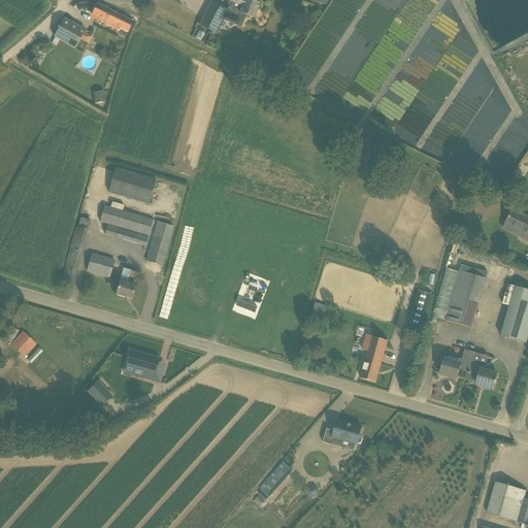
[(249,0),(230,0),(227,9),(210,3),(201,27),(217,34),(223,21),(227,12),(238,17),(240,11),(254,18),(260,4),(249,0)]
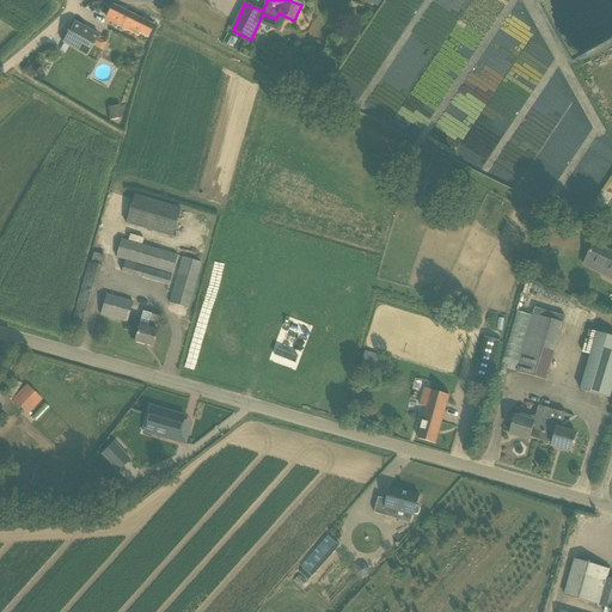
[(140,34),(148,37),(154,26),(112,5),(106,17),(117,23),(116,25),(138,37),(140,34)]
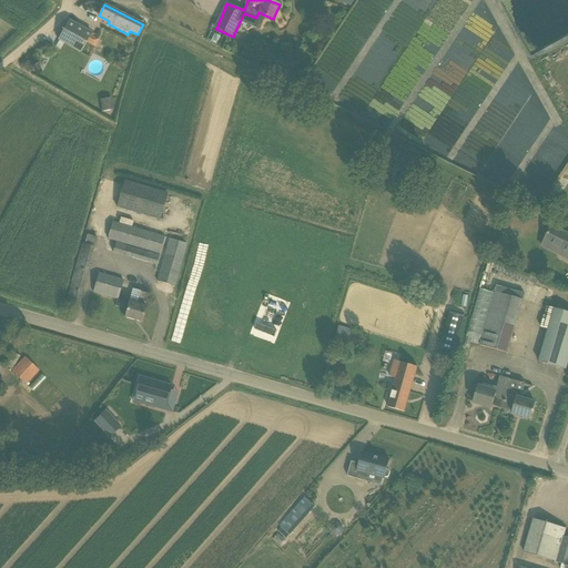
[(58,40),(81,53),(92,33),(69,20),(58,40)]
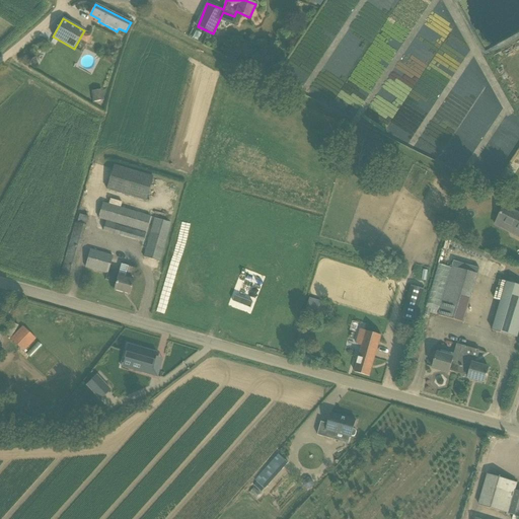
[(84,32),(80,40),(87,43),(90,35),(84,32)]
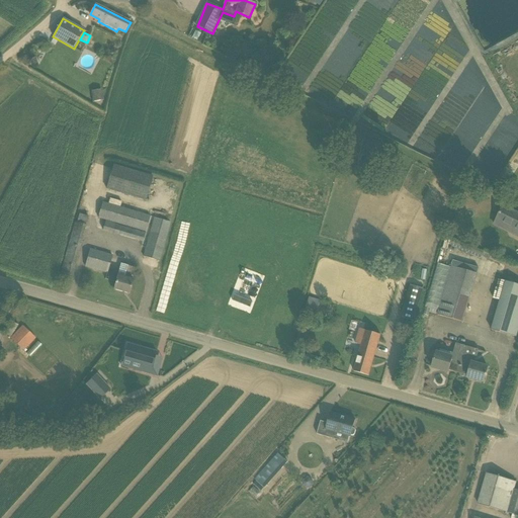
[(93,102),(103,101),(101,90),(91,91),(93,102)]
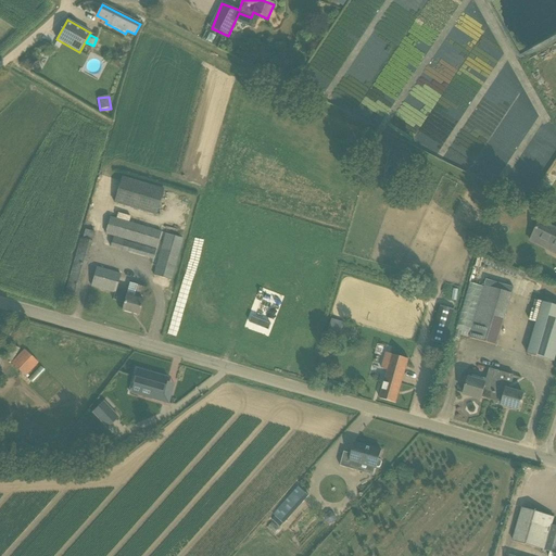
[(122,177),(114,204),(156,216),(164,189),(122,177)]
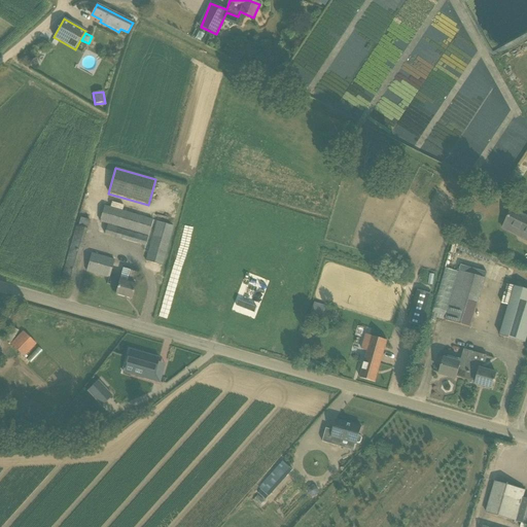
[(145,246),(151,227),(153,220),(151,219),(139,216),(105,206),(100,222),(108,224),(105,235),(145,246)]
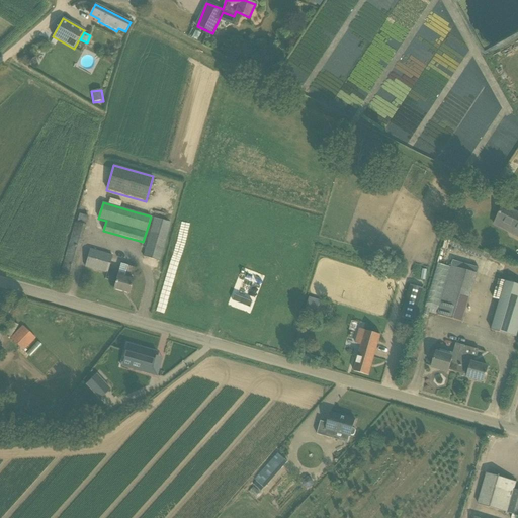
[(512,234),(514,229),(517,231),(517,214),(503,207),(494,225),(512,234)]
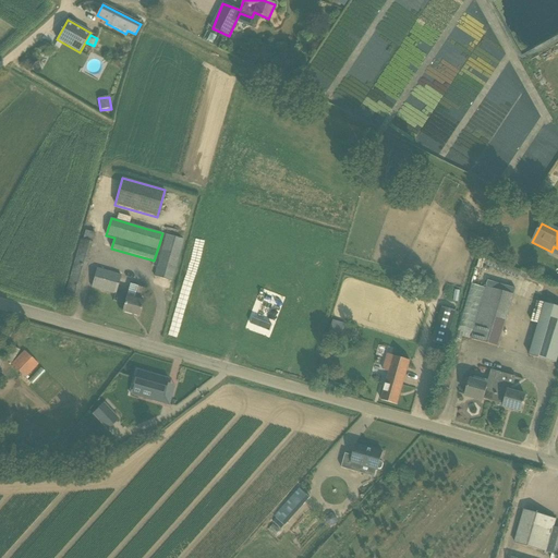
[(83,229),(67,293),(79,296),(95,232),(83,229)]
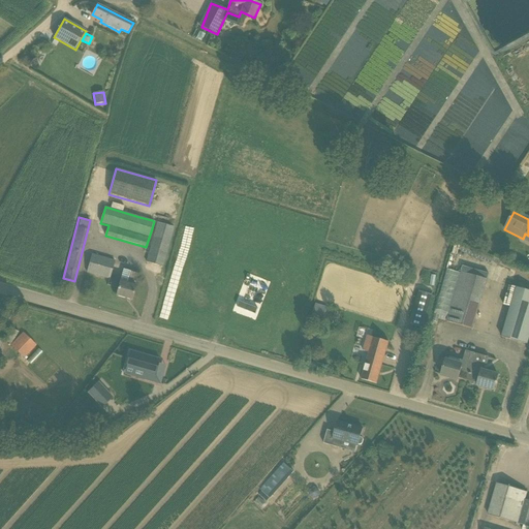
[(157,222),(156,229),(150,250),(148,257),(147,262),(163,267),(175,227),(157,222)]
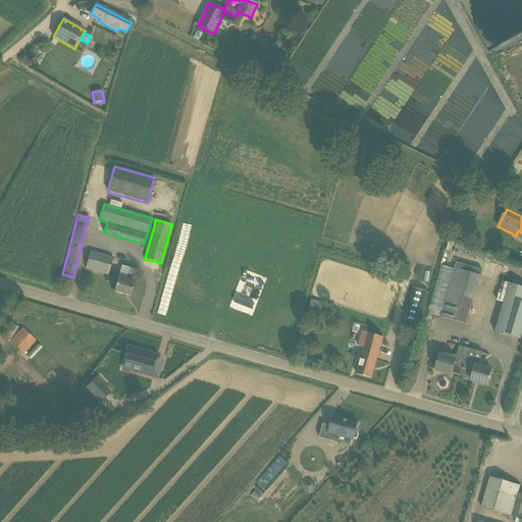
[(472,230),(462,225),(457,238),(467,242),(472,230)]
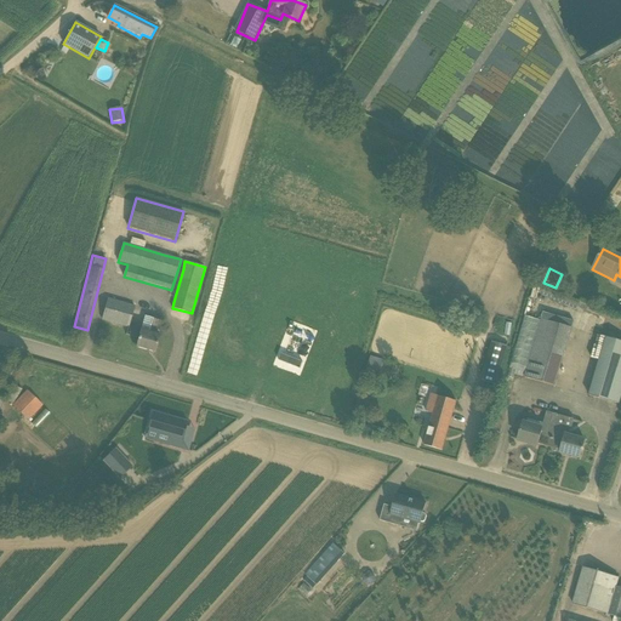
[(539,294),(541,286),(535,284),(531,297),(536,300),(539,294)]
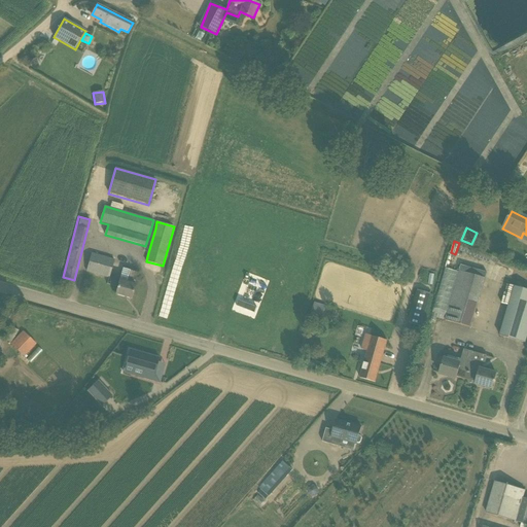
[(457,249),(489,262),(492,256),(459,243),(457,249)]
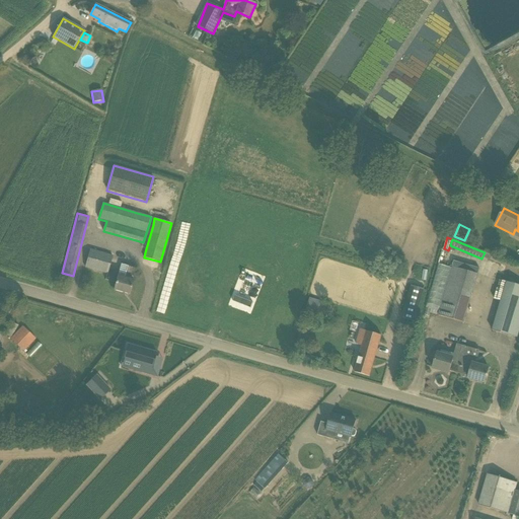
[(85,267),(108,273),(113,255),(90,249),(85,267)]
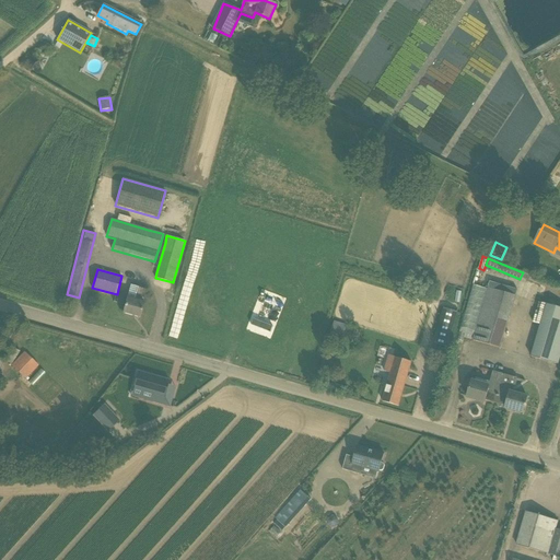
[(515,295),(514,295),(516,291),(491,283),(490,289),(489,288),(474,340),(500,348),(515,295)]
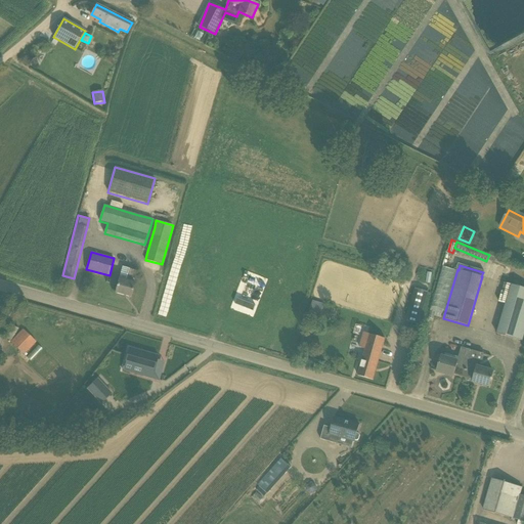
[(131,298),(135,282),(134,282),(137,271),(123,267),(115,294),(131,298)]
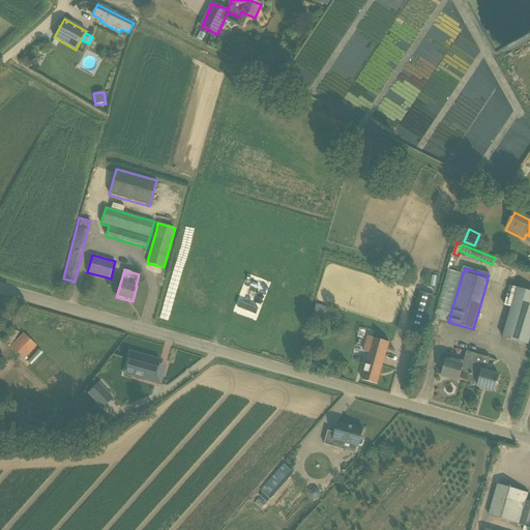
[(529,341),(529,291),(518,288),(502,337),(529,346),(529,341)]
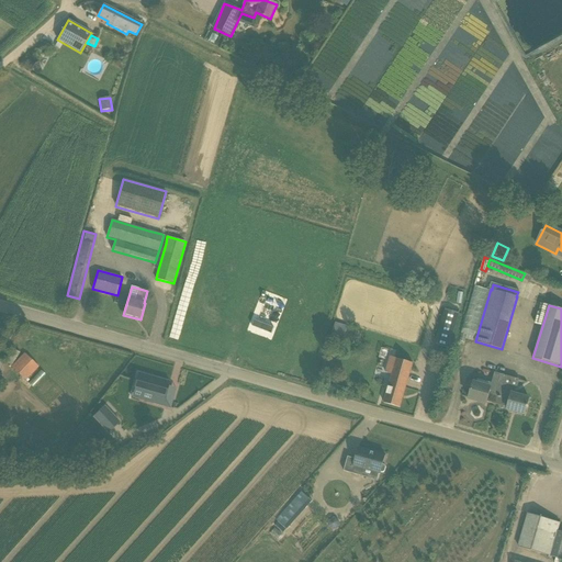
[(449,349),(459,314),(446,310),(435,345),(449,349)]
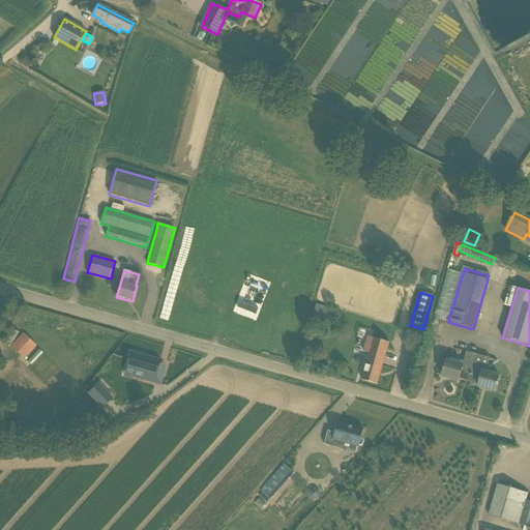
[(328,307),(315,303),(311,320),(323,324),(328,307)]
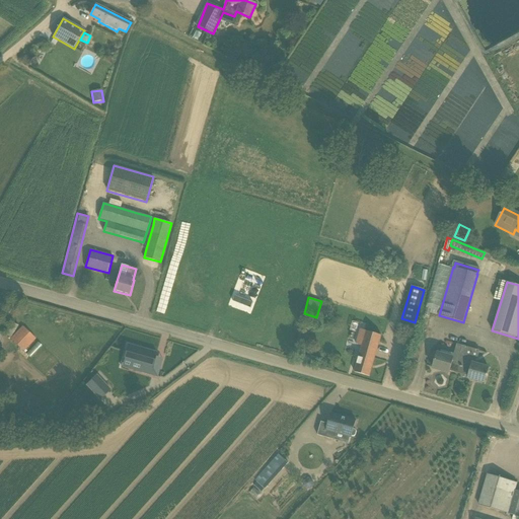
[(397,337),(406,339),(410,326),(400,324),(397,337)]
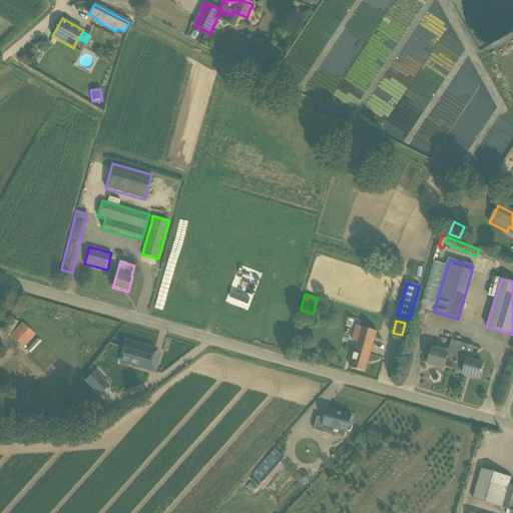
[(23,347),(35,335),(23,323),(11,335),(23,347)]
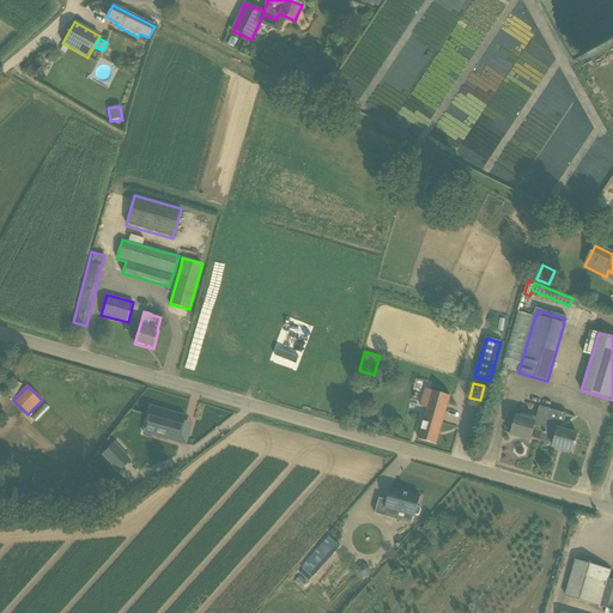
[(423,429),(419,439),(436,445),(450,396),(447,395),(432,392),(425,389),(420,406),(428,408),(423,429)]
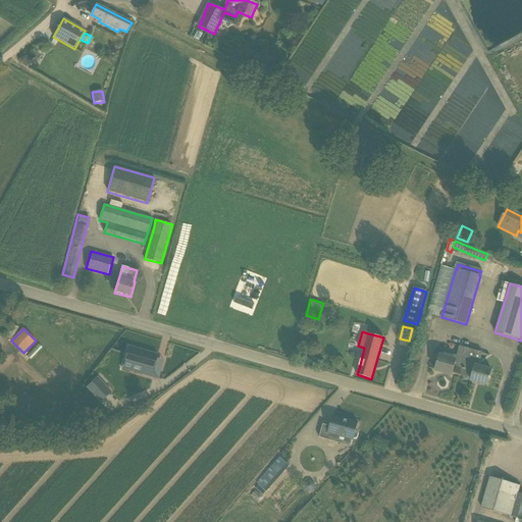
[(129,345),(125,360),(145,366),(143,373),(159,377),(162,370),(155,368),(159,353),(129,345)]
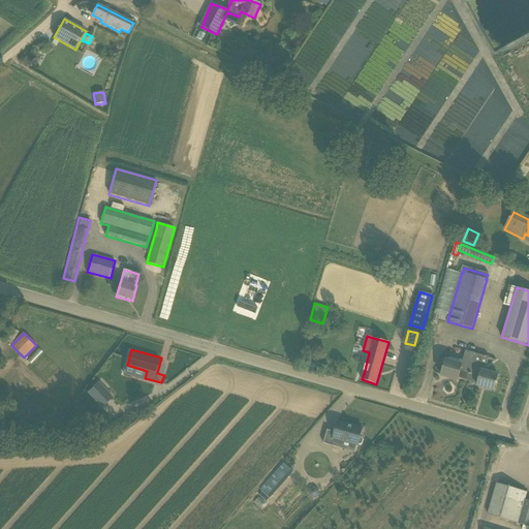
[(476,353),(473,364),(468,381),(478,383),(477,386),(494,391),(496,383),(497,384),(497,382),(496,382),(498,375),(485,371),(489,358),(476,353)]
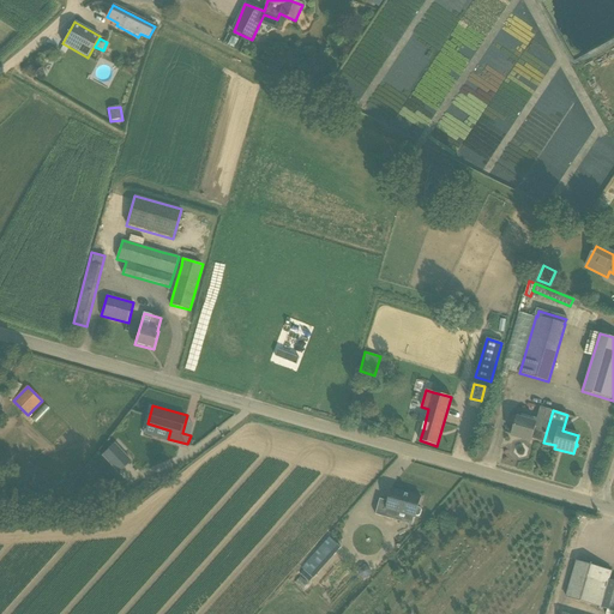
[(518,417),(512,435),(531,441),(533,439),(543,443),(549,422),(537,419),(536,423),(518,417)]
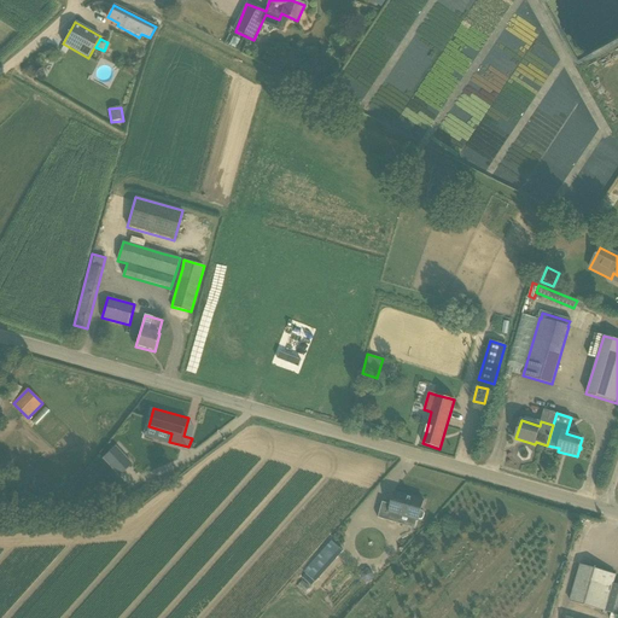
[(132,465),(123,456),(115,448),(103,460),(117,474),(120,477),(132,465)]
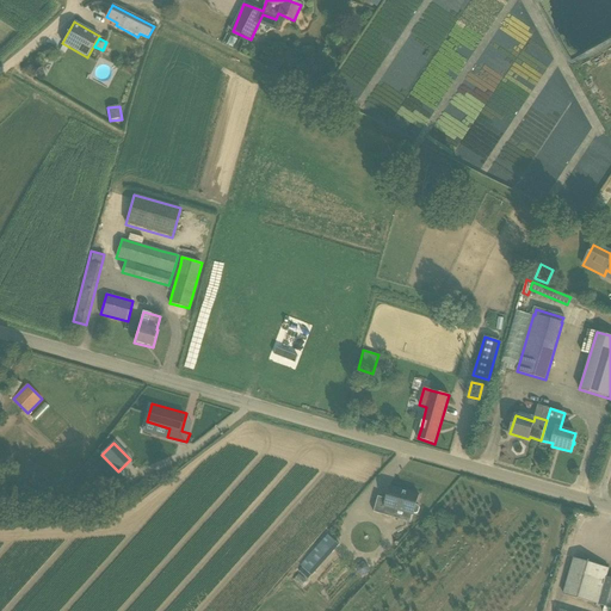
[(417,505),(419,495),(390,487),(387,499),(378,497),(374,512),(394,518),(396,510),(414,514),(414,513),(417,514),(419,513),(420,508),(419,506),(417,505)]
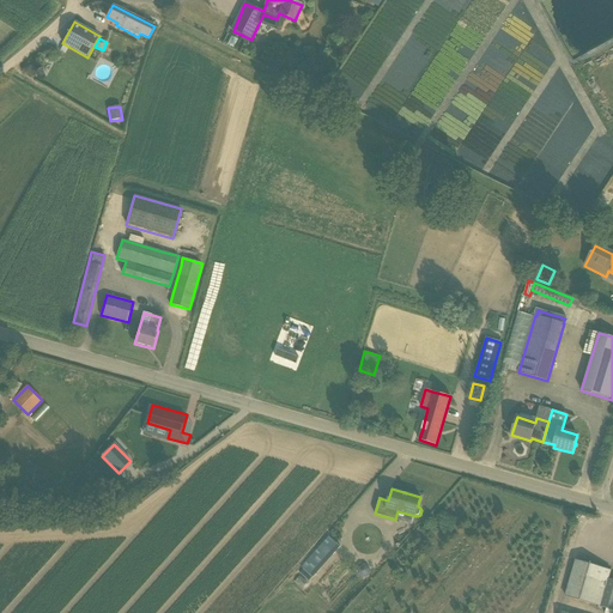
[(329,536),(322,545),(334,554),(340,547),(329,536)]
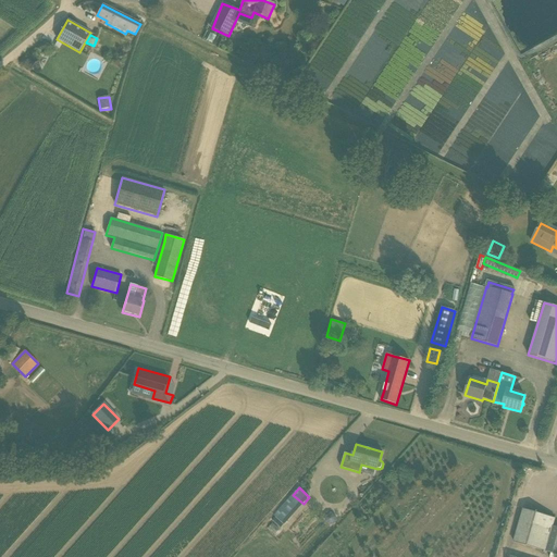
[(556,555),(556,528),(553,527),(555,518),(523,509),(515,542),(556,555)]
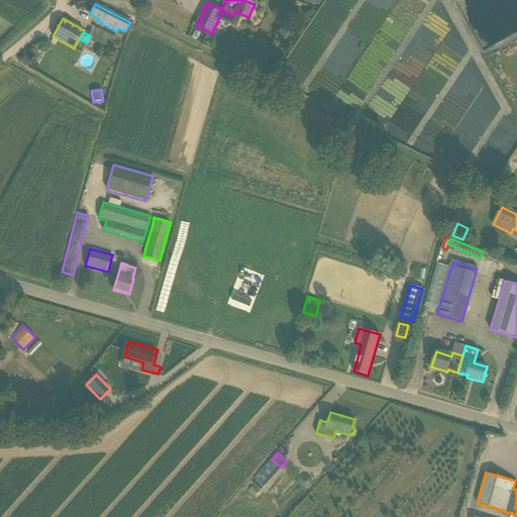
[(264,488),(267,485),(256,476),(253,479),(255,480),(264,488)]
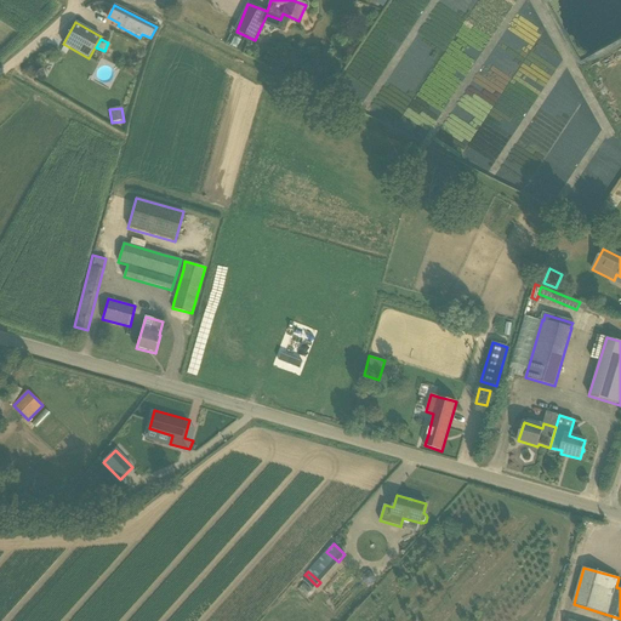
[(371,574),(366,574),(363,577),(363,582),(366,585),(371,585),(375,581),(374,576),(371,574)]
